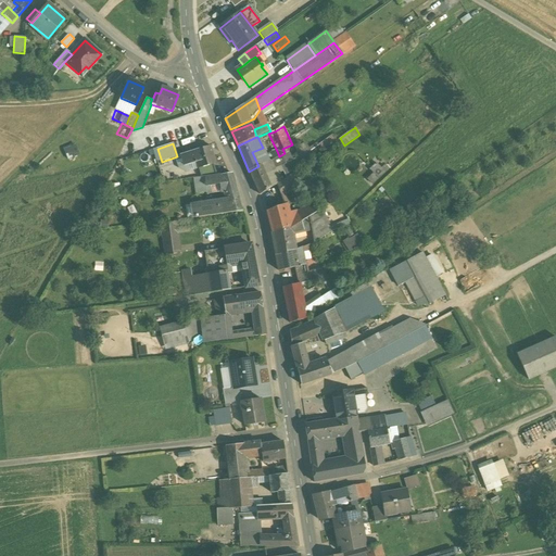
[(210,146),(180,155),(181,159),(194,155),(201,178),(204,177),(216,175),(213,164),(215,163),(210,146)]
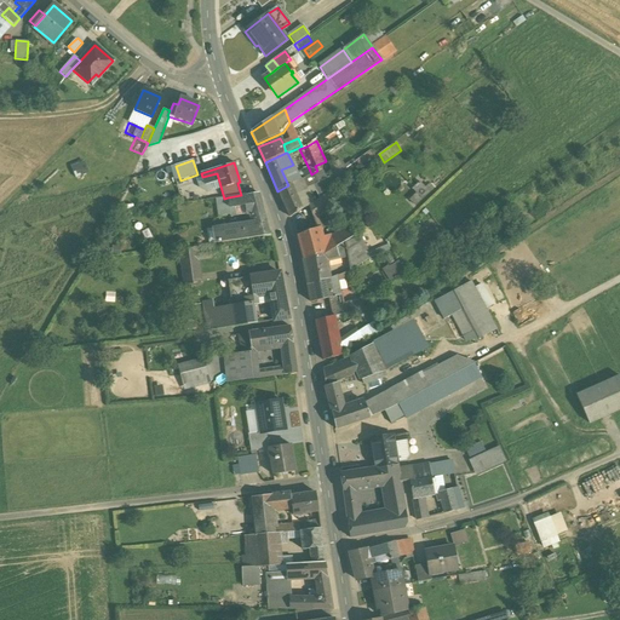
[(80,164),(70,168),(74,178),(85,173),(80,164)]
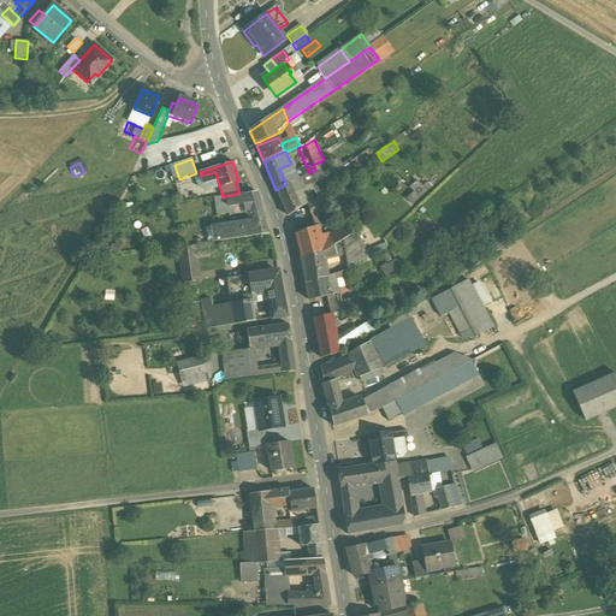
[(307,167),(291,175),(294,181),(307,175),(309,173),(307,167)]
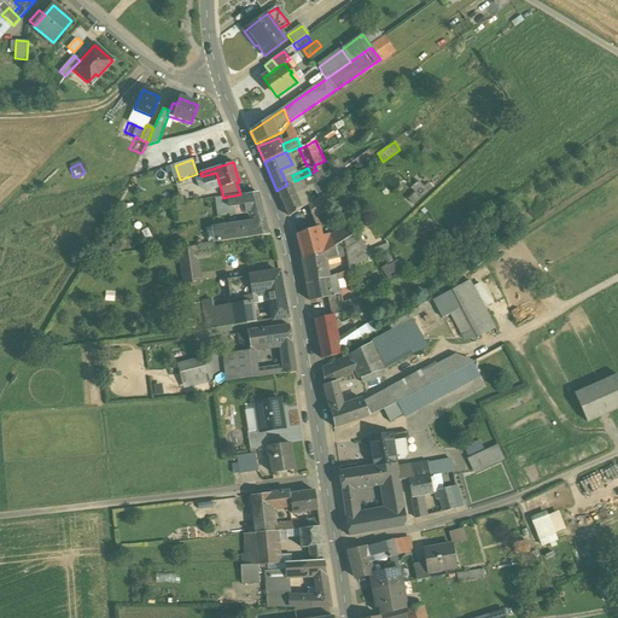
[(310,174),(308,175),(312,184),(321,180),(316,170),(310,174)]
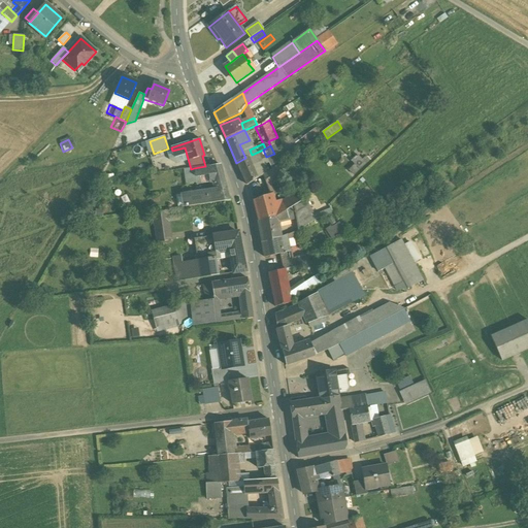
[(257,178),(248,157),(245,158),(236,163),(246,186),(257,178)]
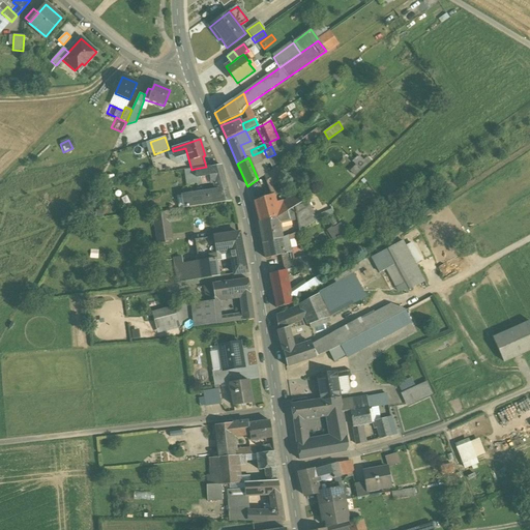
[(360,157),(356,159),(360,170),(372,165),(369,157),(362,160),(360,157)]
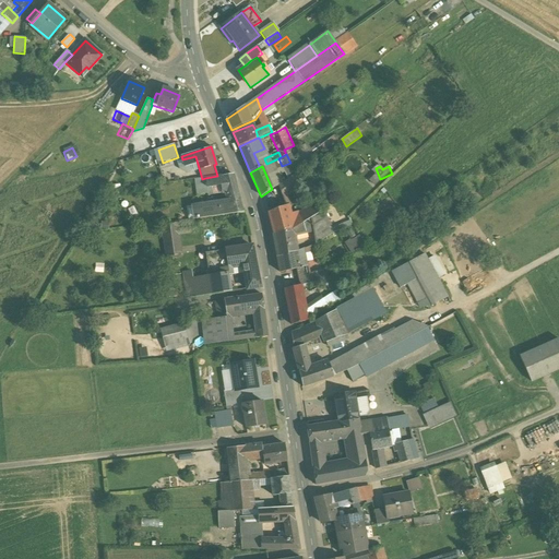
[(297,173),(277,186),(282,198),(304,182),(297,173)]
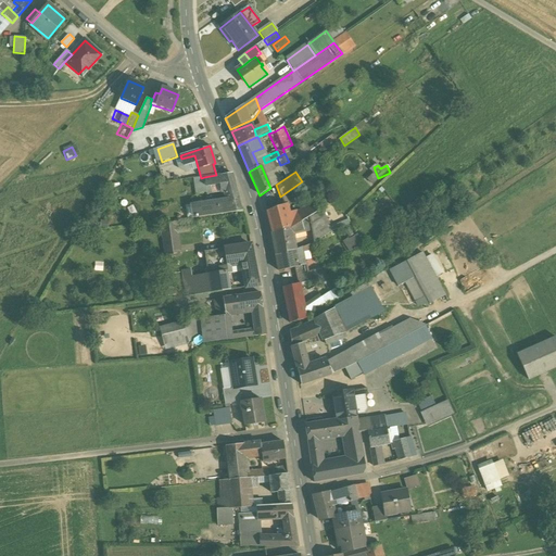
[(231,174),(229,175),(229,174),(223,175),(225,186),(226,191),(228,199),(228,200),(239,199),(231,174)]
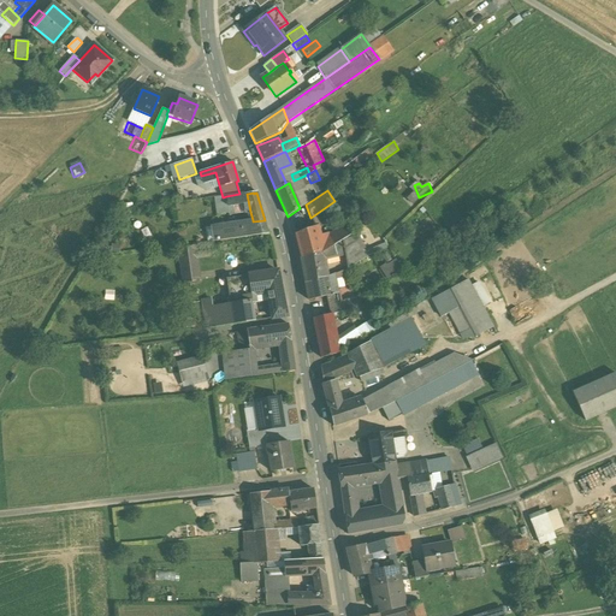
[(240,194),(226,196),(227,203),(229,207),(242,205),(244,213),(250,212),(249,206),(247,194),(240,194)]
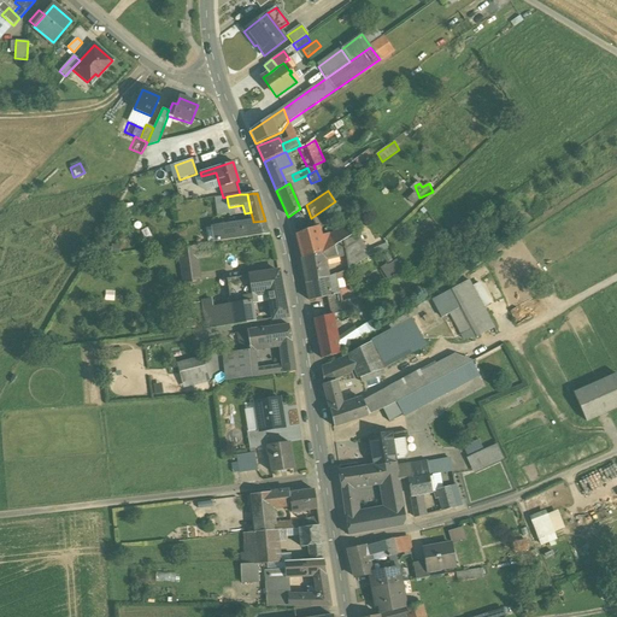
[(253,221),(240,223),(241,229),(242,229),(244,230),(256,229),(256,230),(266,228),(265,221),(253,222),(253,221)]
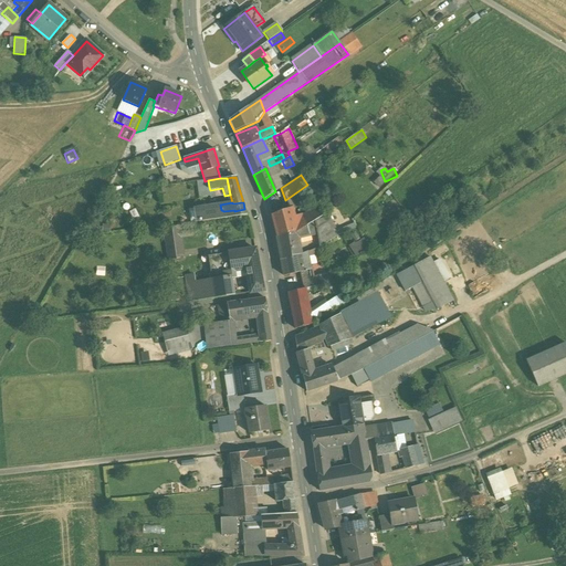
[(234,210),(223,211),(222,210),(221,210),(220,205),(197,209),(198,220),(199,220),(199,222),(247,216),(244,209),(234,211),(234,210)]
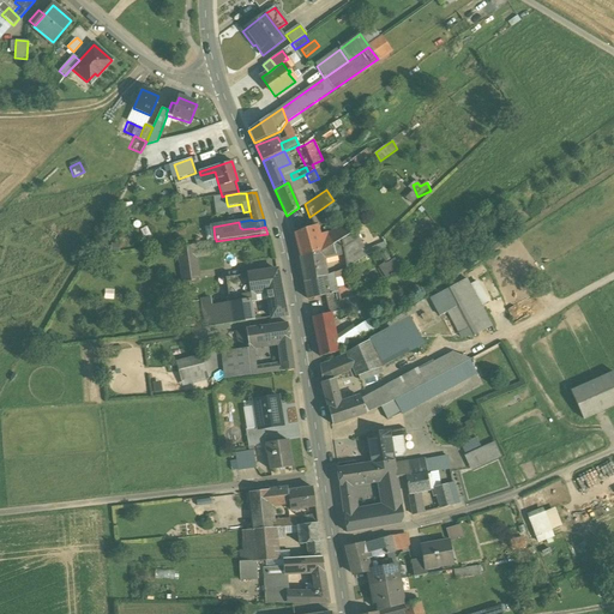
[(313,227),(295,234),(300,257),(321,252),(330,247),(327,240),(319,245),(313,227)]
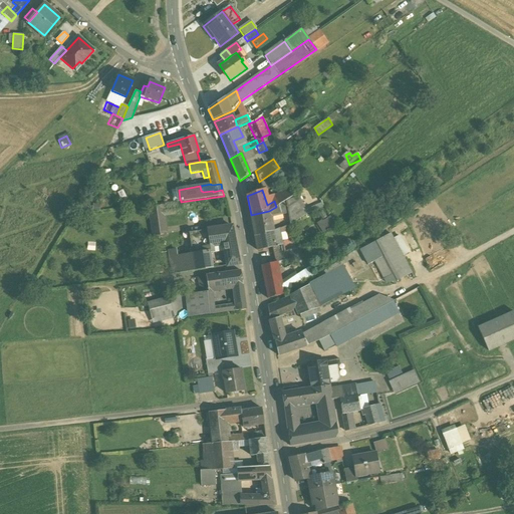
[(289,190),(273,199),(274,201),(276,207),(277,206),(285,201),(293,197),(293,196),(292,195),(289,190)]
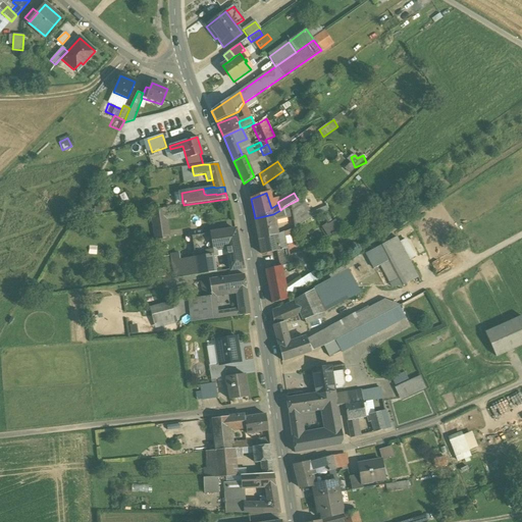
[(302,197),(298,199),(298,200),(290,204),(292,215),(294,228),(297,227),(307,220),(312,219),(302,197)]
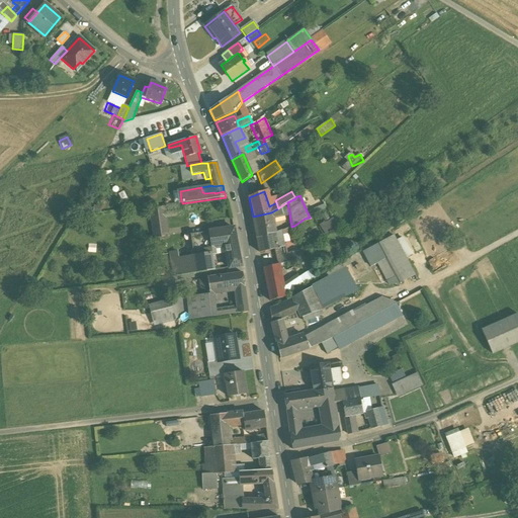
[(177,205),(150,209),(154,239),(168,237),(165,217),(179,216),(177,205)]
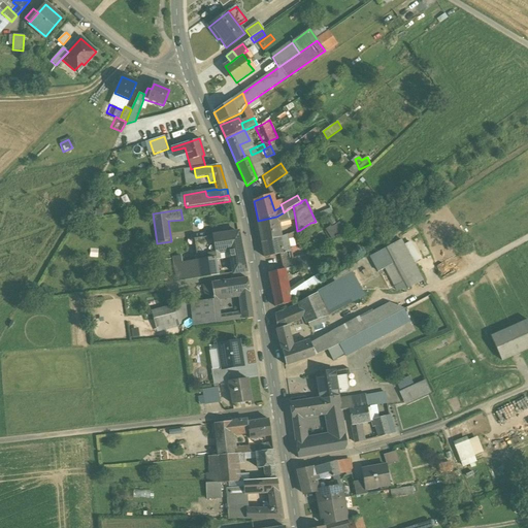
[(284,212),(276,217),(278,222),(288,220),(285,211),(284,212)]
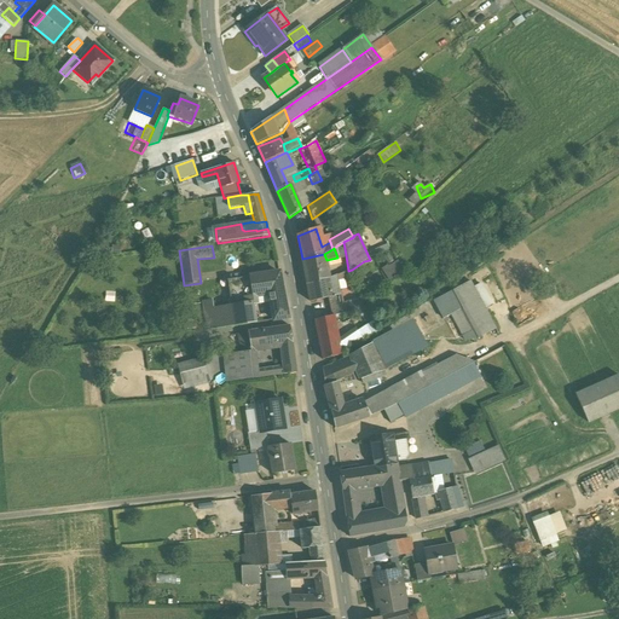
[(324,254),(302,259),(307,284),(330,279),(329,279),(327,260),(324,254)]
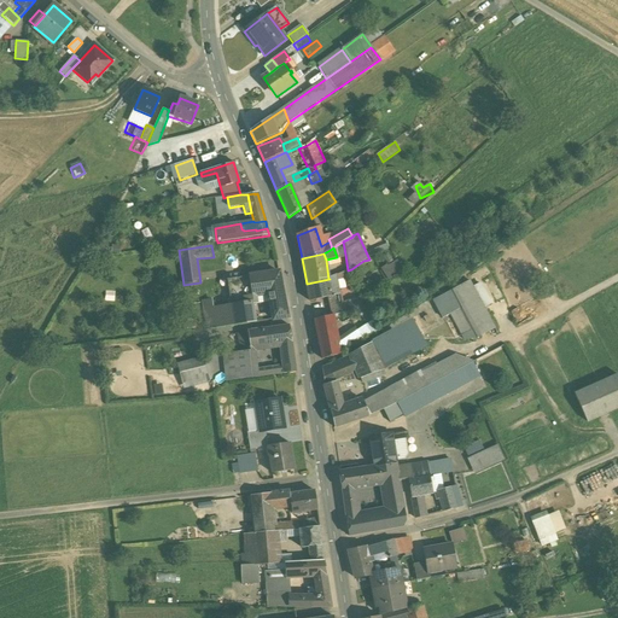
[(397,258),(382,268),(389,279),(404,269),(397,258)]
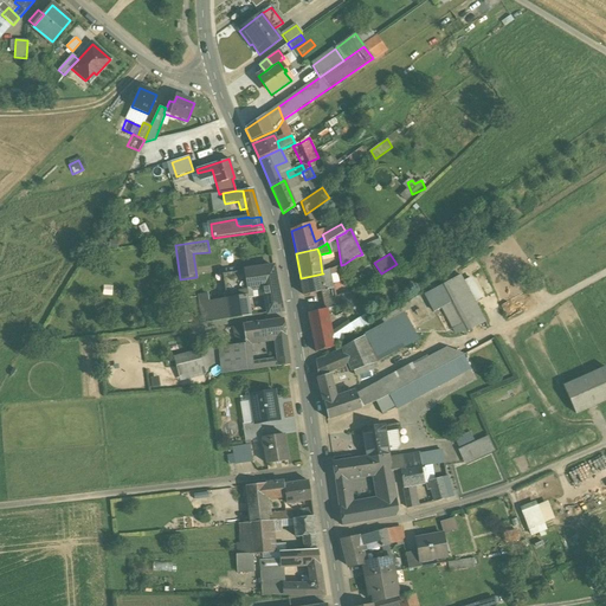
[(274,268),(245,272),(249,289),(266,287),(269,304),(281,302),(274,268)]
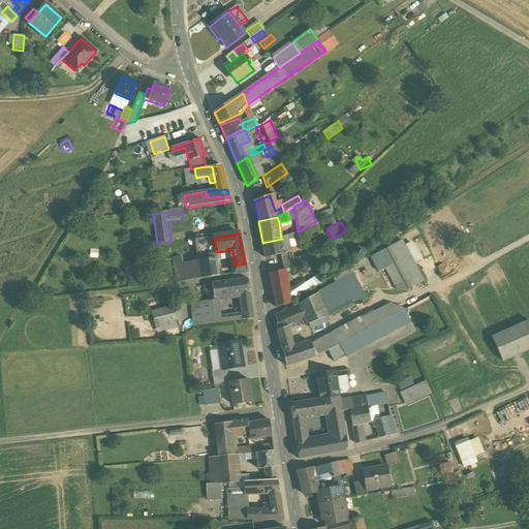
[(282,239),(262,243),(266,258),(281,254),(290,251),(286,237),(281,239),(282,239)]
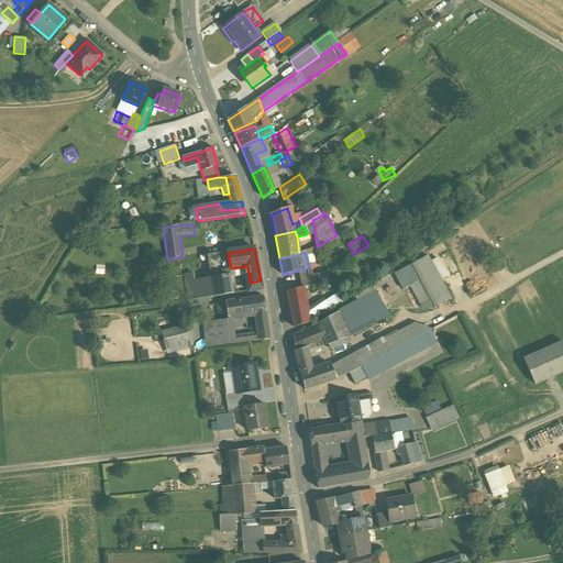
[(228,253),(207,256),(210,279),(228,277),(232,276),(231,268),(228,253)]
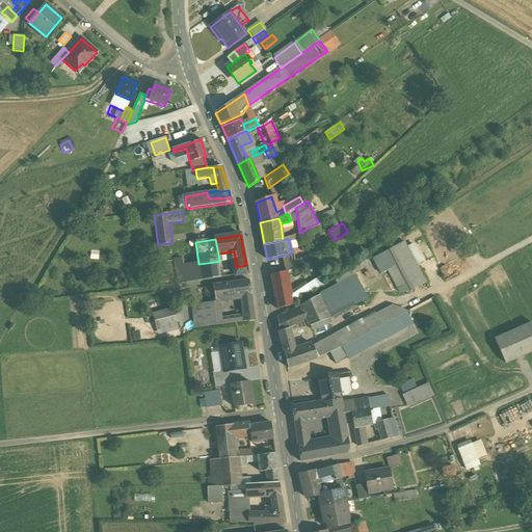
[(195,242),(179,244),(182,260),(175,261),(179,284),(202,281),(198,264),(195,242)]
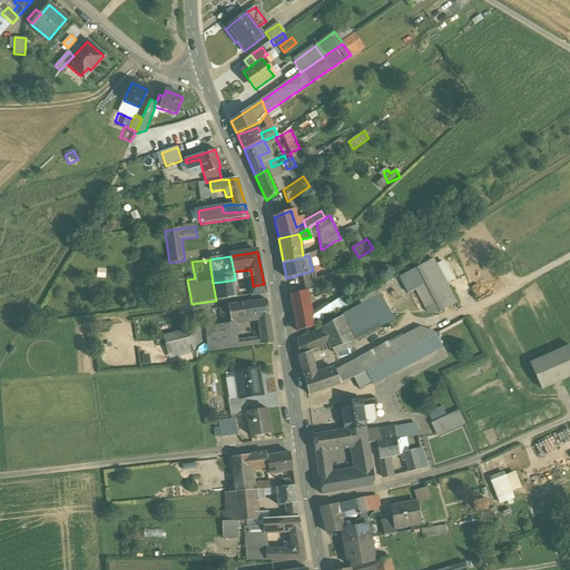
[(434,261),(401,278),(410,292),(416,288),(429,313),(439,311),(455,302),(434,261)]
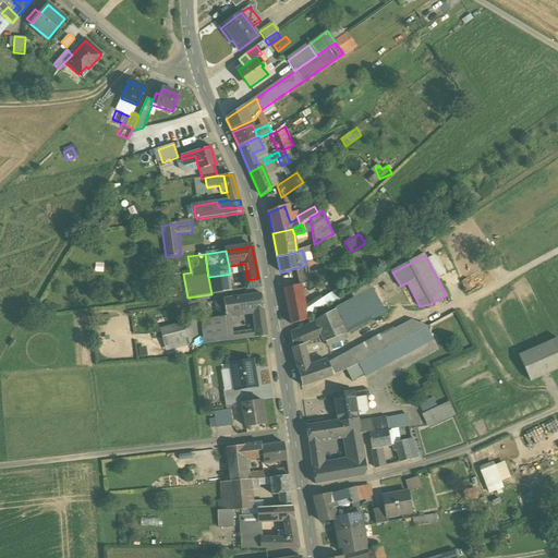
[(306,265),(296,268),(298,277),(308,274),(306,265)]
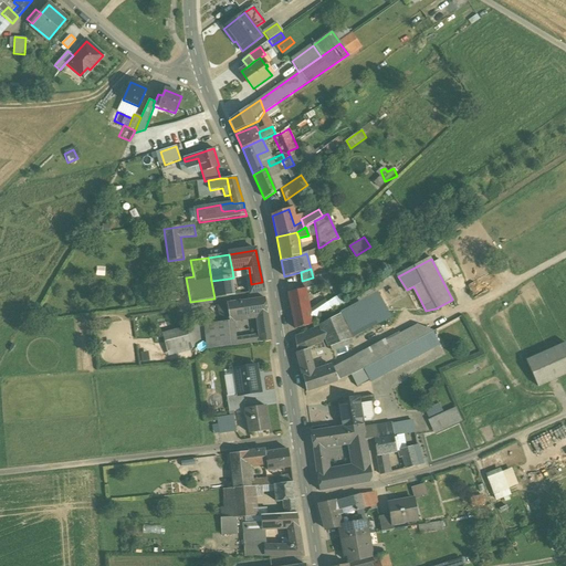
[(329,274),(320,276),(322,285),(332,282),(329,274)]
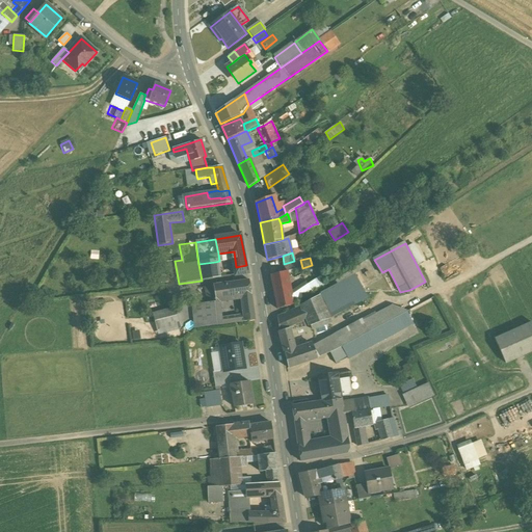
[(294,261),(284,264),(286,271),(302,268),(300,260),(294,261)]
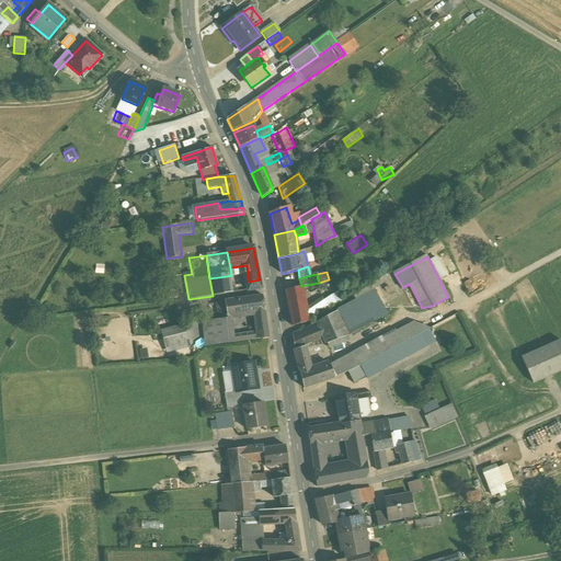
[(227,276),(209,278),(213,296),(229,293),(228,285),(227,276)]
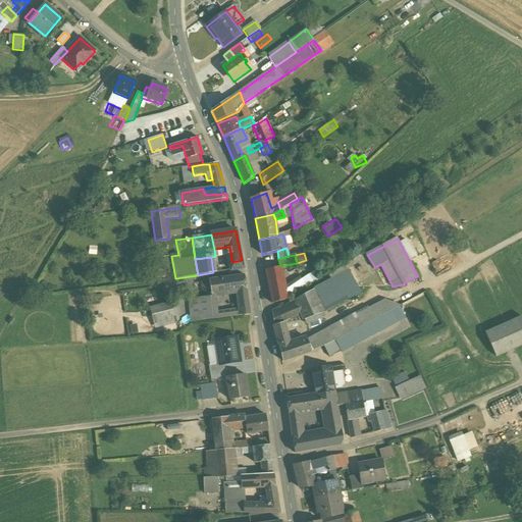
[(231,262),(212,265),(213,272),(243,268),(242,260),(231,262)]
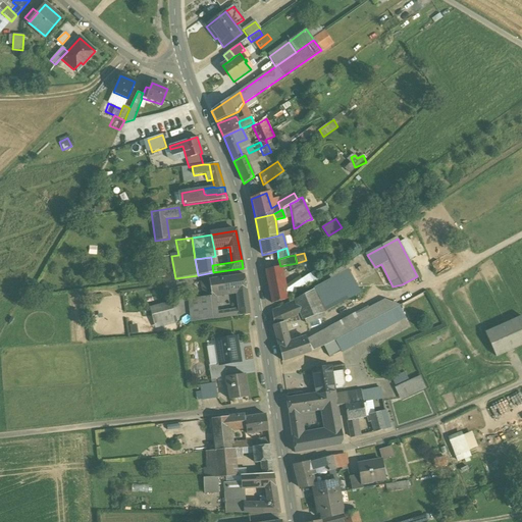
[(282,268),(265,271),(269,289),(268,289),(269,292),(269,291),(272,304),(290,298),(288,290),(284,276),(282,268)]
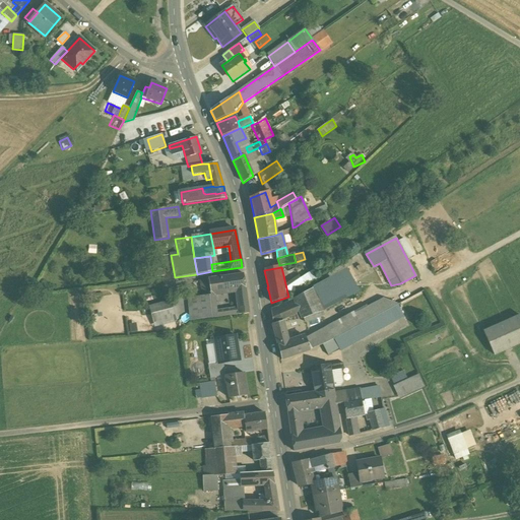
[(343,267),(330,275),(333,279),(347,271),(343,267)]
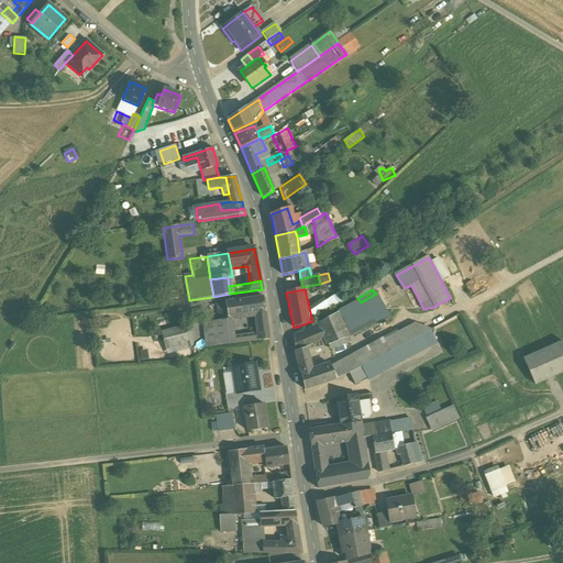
[(376,294),(339,315),(348,337),(350,340),(388,318),(376,294)]
